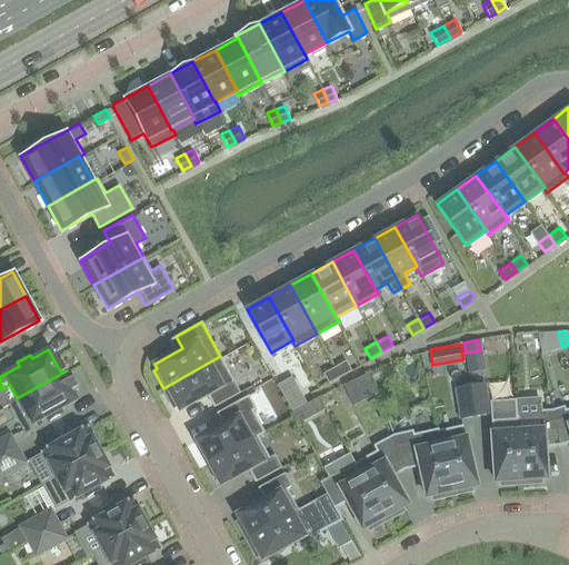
[(220,356),(163,388),(172,406),(177,404),(179,408),(207,393),(213,405),(240,390),(220,356)]
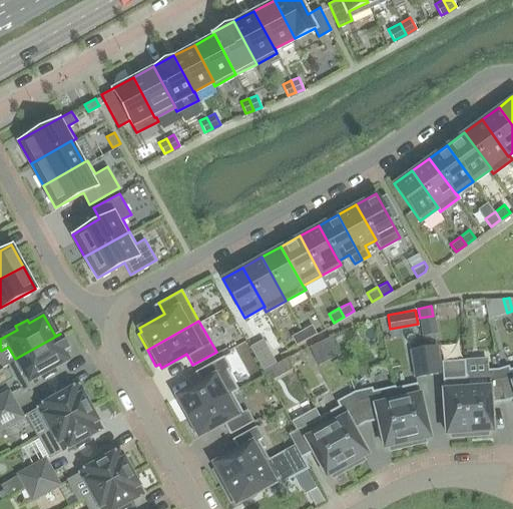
[(312,324),(302,329),(307,338),(317,332),(312,324)]
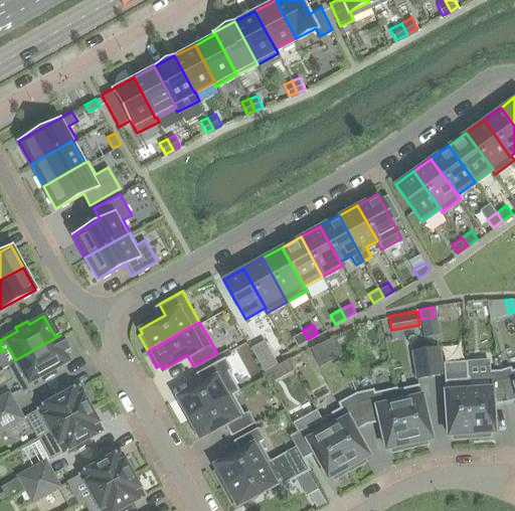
[(297,345),(308,339),(303,330),(293,336),(297,345)]
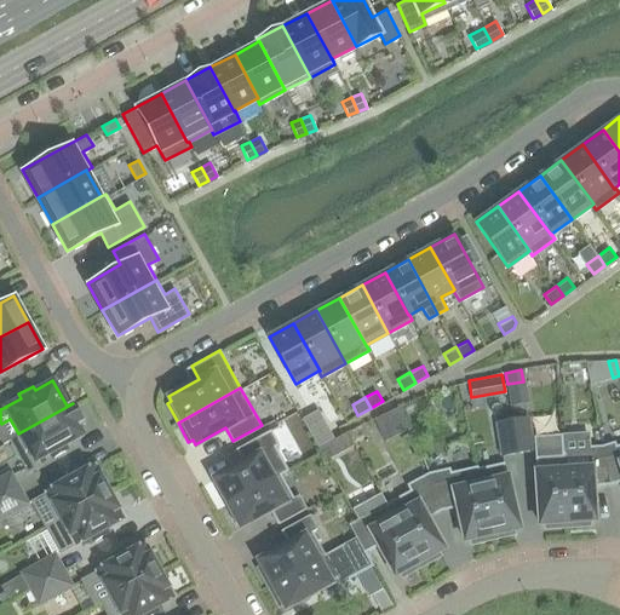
[(18,434),(10,438),(28,471),(39,465),(35,459),(50,452),(52,455),(67,447),(64,443),(82,434),(76,423),(81,420),(73,403),(18,434)]
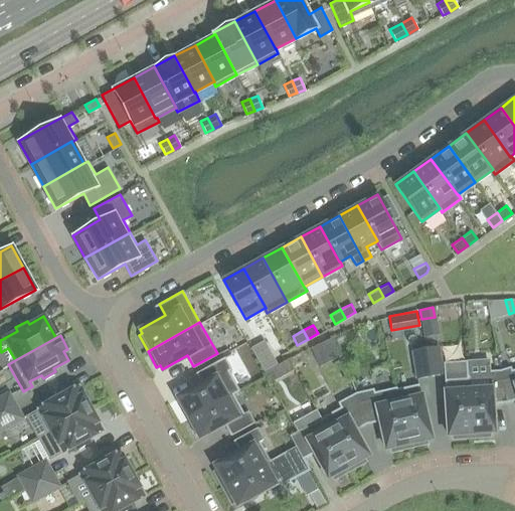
[(332,337),(322,342),(329,355),(338,350),(332,337)]
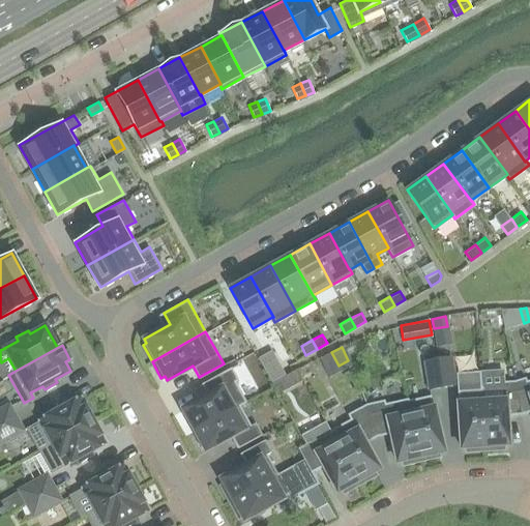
[(285,373),(271,349),(258,356),(271,380),(285,373)]
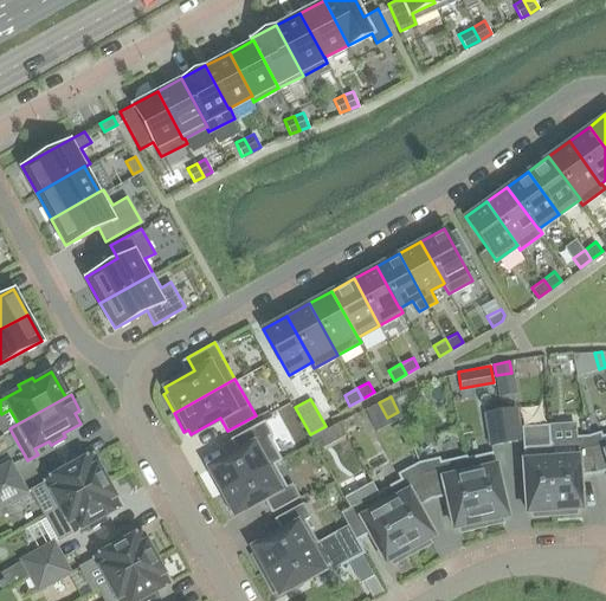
[(505,440),(521,438),(516,407),(501,409),(505,440)]
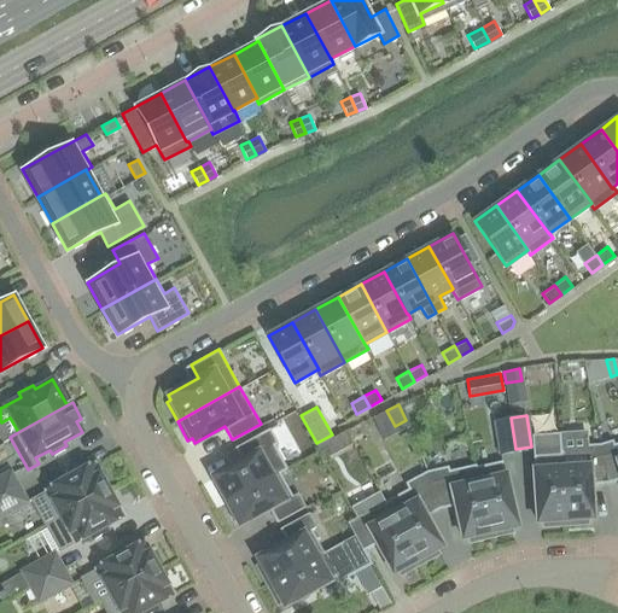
[(500,451),(516,449),(511,418),(495,420),(500,451)]
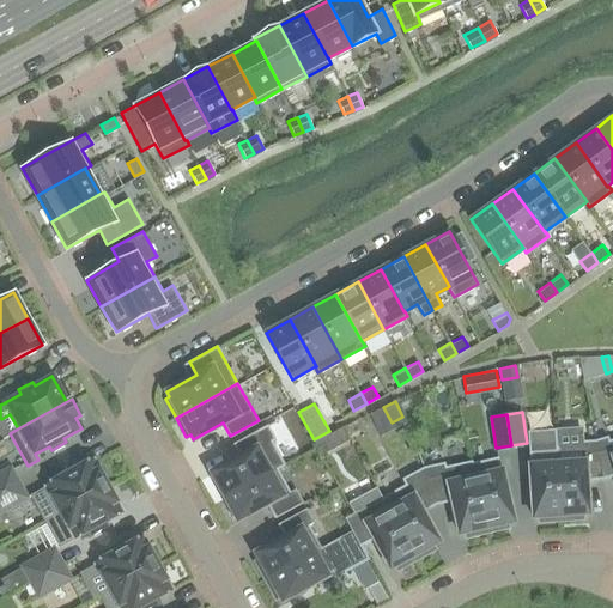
[(277,468),(285,463),(272,441),(275,438),(267,424),(234,442),(241,455),(211,472),(224,496),(277,467),(277,468)]
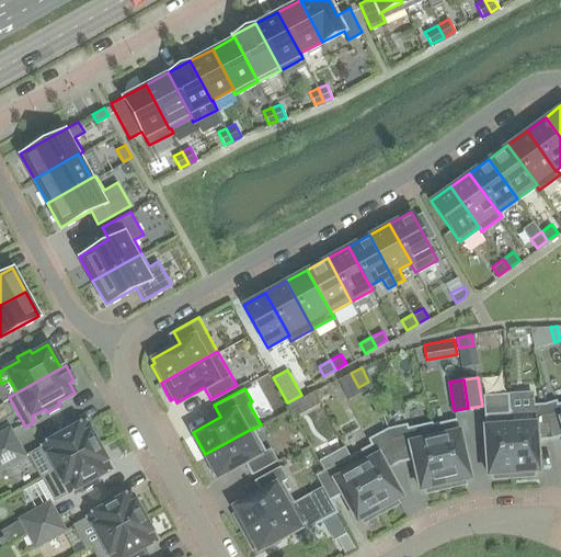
[(508,394),(483,396),(484,412),(488,473),(493,473),(493,476),(513,475),(508,408),(508,394)]
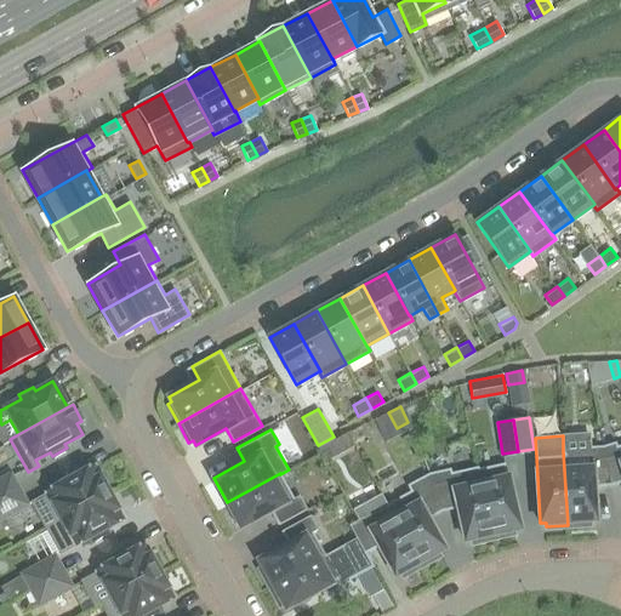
[(610,483),(620,479),(620,443),(616,445),(615,440),(602,443),(610,483)]
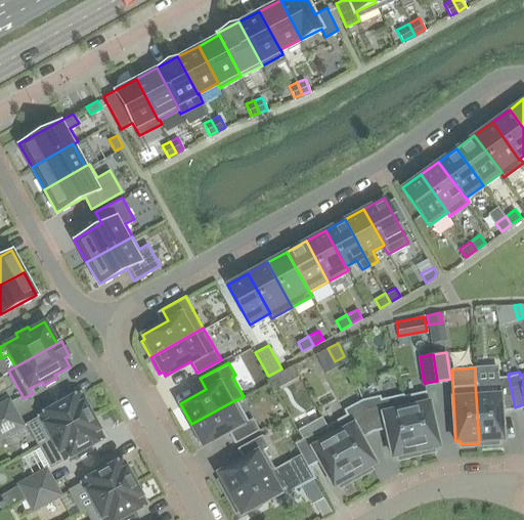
[(497,380),(475,381),(479,443),(497,442),(497,438),(503,438),(500,408),(515,407),(508,374),(497,376),(497,380)]
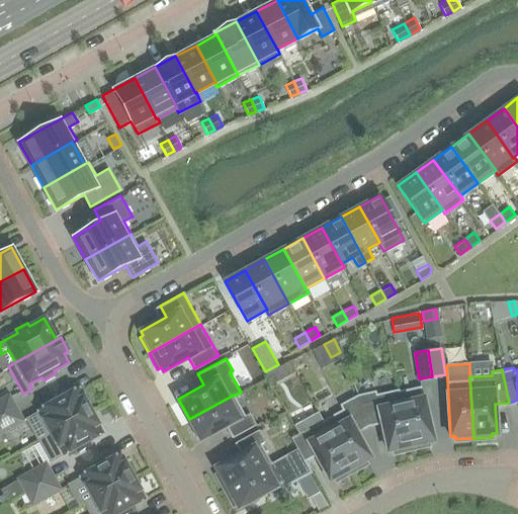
[(398,389),(412,448),(429,444),(428,441),(433,439),(421,386),(399,390),(399,389),(398,389)]
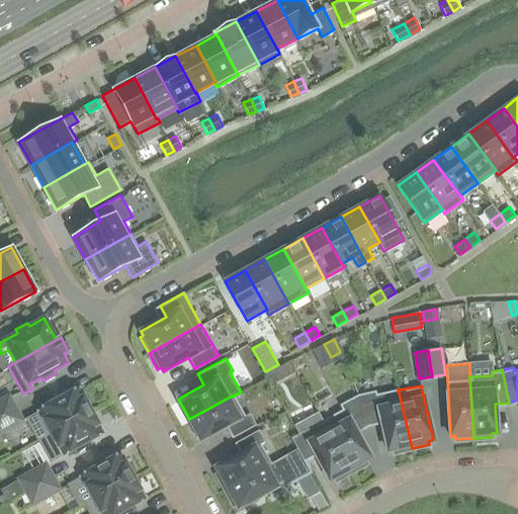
[(37,439),(90,410),(78,388),(63,396),(61,393),(50,399),(51,403),(38,410),(39,410),(25,418),(37,439)]
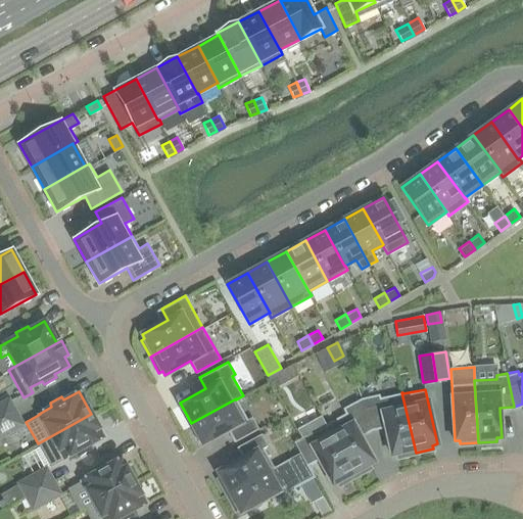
[(372,428),(385,425),(391,455),(396,454),(397,457),(416,453),(401,392),(380,396),(379,393),(361,397),(372,428)]
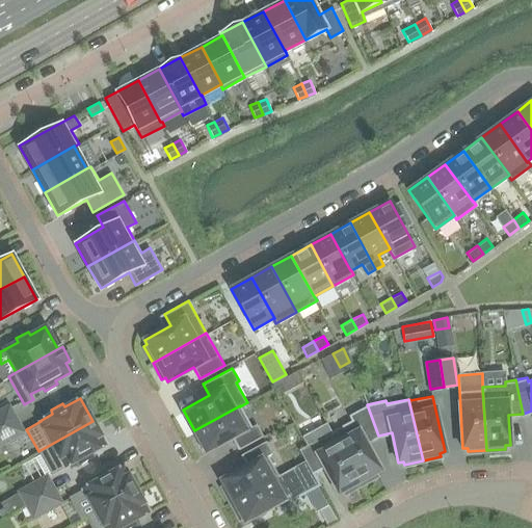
[(375,472),(380,469),(366,443),(378,436),(367,404),(348,415),(351,420),(331,430),(361,484),(377,475),(375,472)]
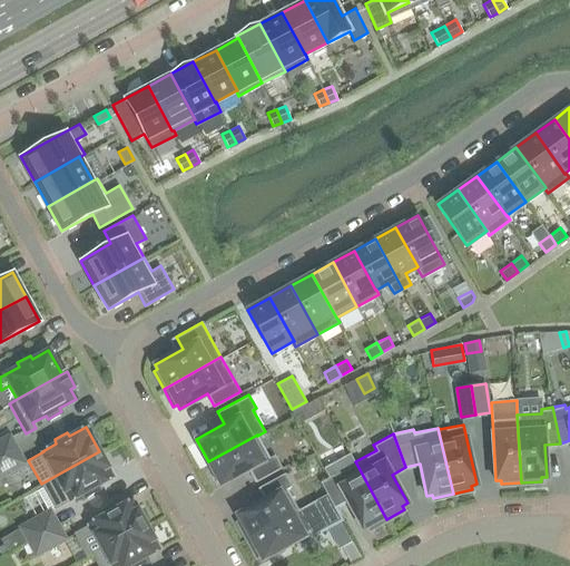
[(9,435),(0,439),(0,457),(17,448),(9,435)]
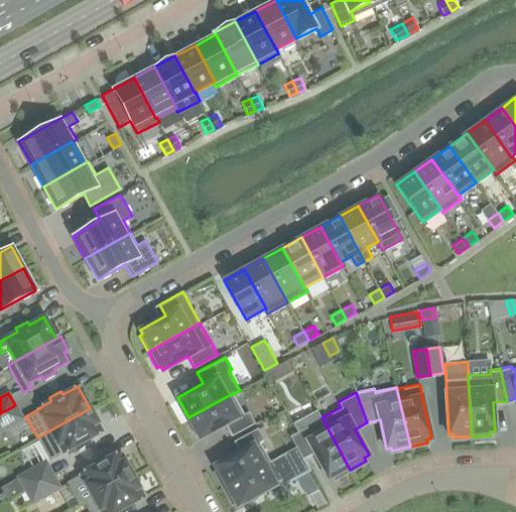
[(188,417),(200,437),(226,423),(232,434),(255,422),(248,410),(244,413),(233,394),(233,393),(188,417)]
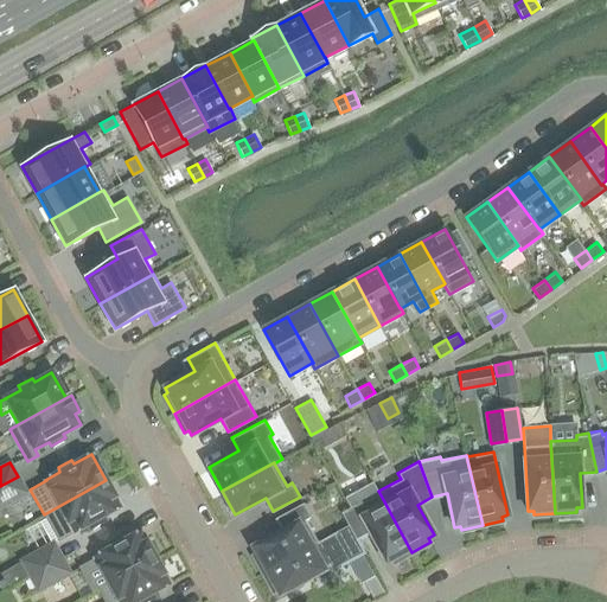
[(0,486),(0,505),(25,492),(18,476),(0,486)]
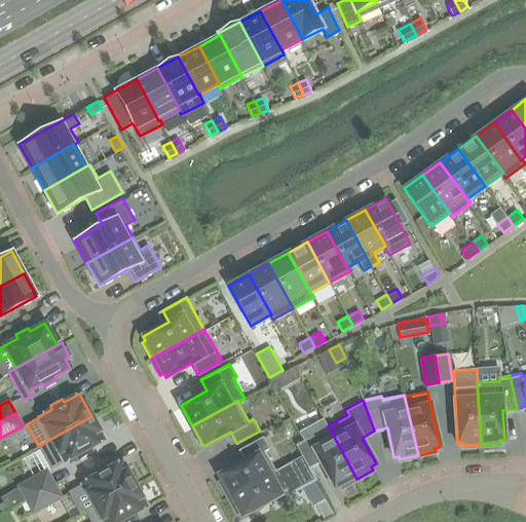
[(104,439),(91,416),(38,446),(50,468),(64,460),(64,461),(77,454),(79,457),(90,451),(89,447),(104,439)]
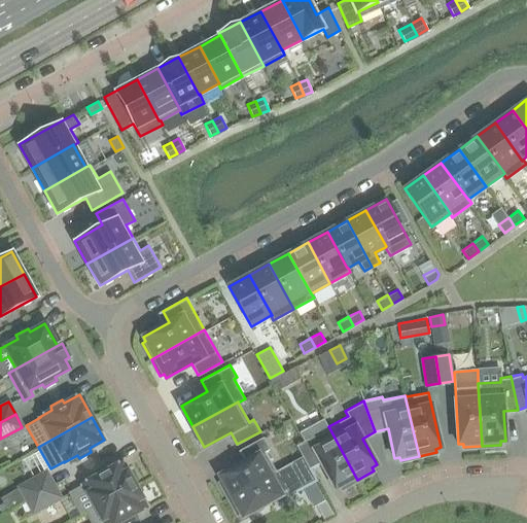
[(342,489),(357,480),(328,426),(309,437),(295,445),(303,455),(309,467),(321,461),(336,488),(340,485),(342,489)]
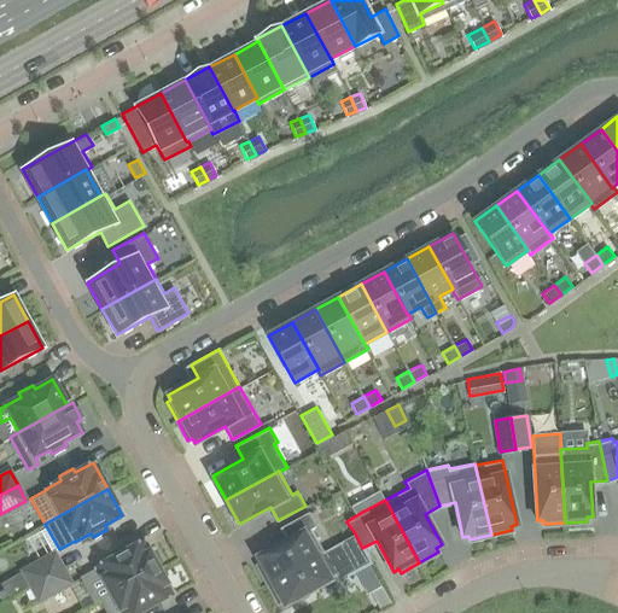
[(324,550),(310,527),(316,525),(309,511),(280,526),(289,539),(257,556),(261,562),(256,564),(267,583),(316,556),(316,555),(324,550)]
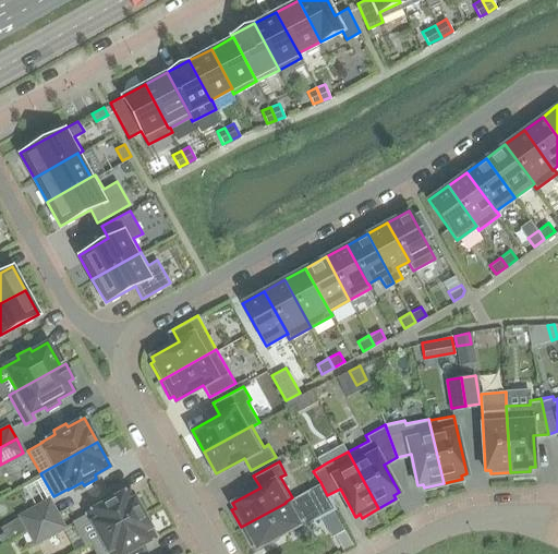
[(286,502),(286,503),(241,527),(251,544),(254,542),(256,546),(298,525),(296,521),(302,518),(305,524),(317,516),(318,517),(334,507),(327,495),(320,482),(292,497),(286,502)]
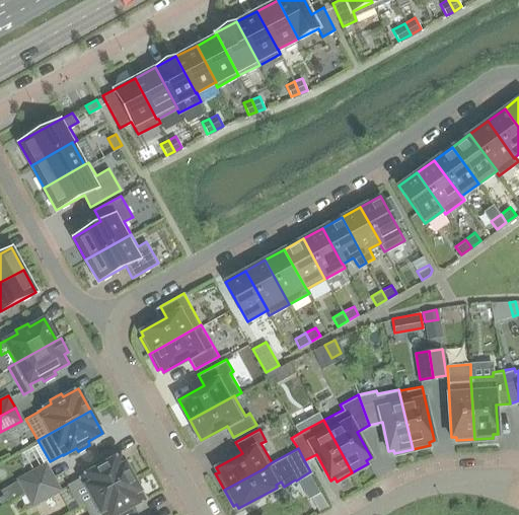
[(84,503),(133,476),(121,454),(105,462),(103,459),(91,465),(93,469),(80,476),(81,476),(68,485),(79,505),(83,503),(84,503)]
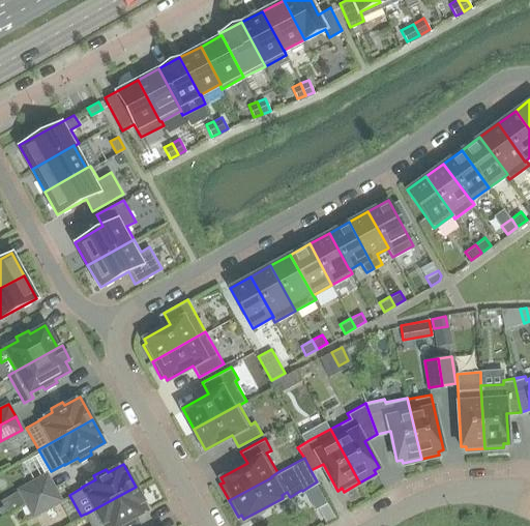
[(21,490),(27,501),(53,487),(47,474),(20,489),(21,490)]
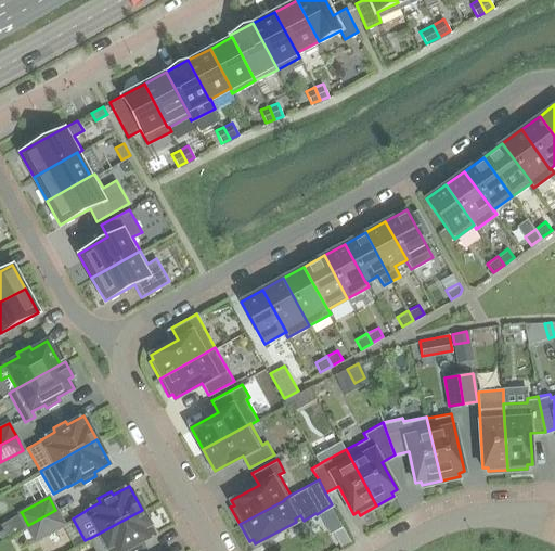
[(28,525),(35,538),(63,523),(55,510),(28,525)]
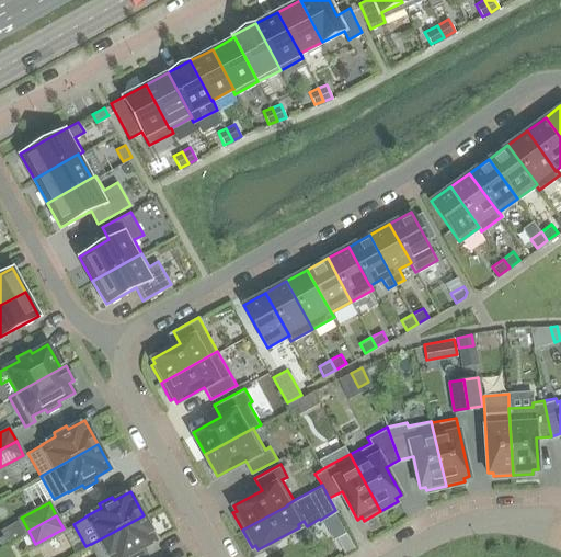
[(157,540),(144,515),(91,544),(98,556),(124,556),(127,556),(133,556),(142,553),(140,548),(157,540)]
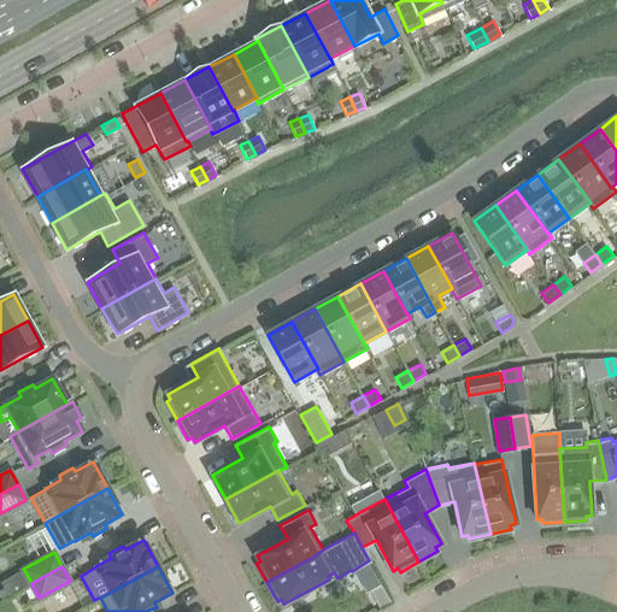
[(24,570),(4,581),(6,587),(10,594),(11,594),(31,583),(24,570)]
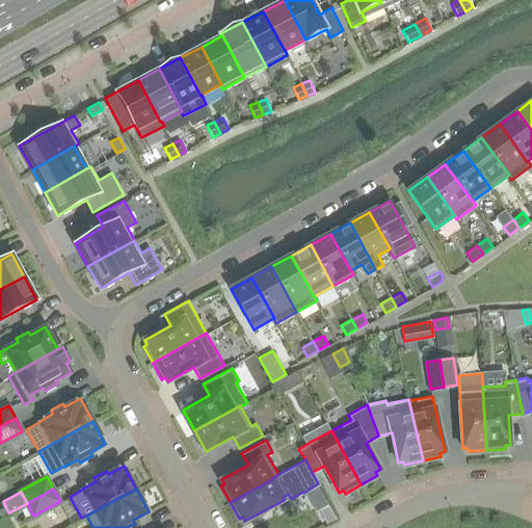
[(8,512),(5,506),(0,508),(0,510),(2,516),(8,512)]
